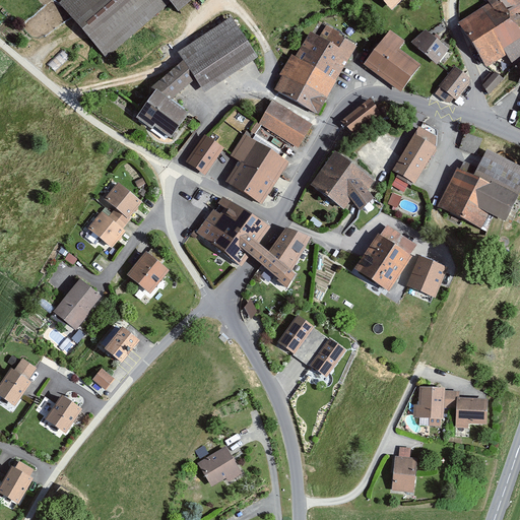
[(57,0),(56,1),(104,57),(168,4),(175,10),(187,0),(57,0)]
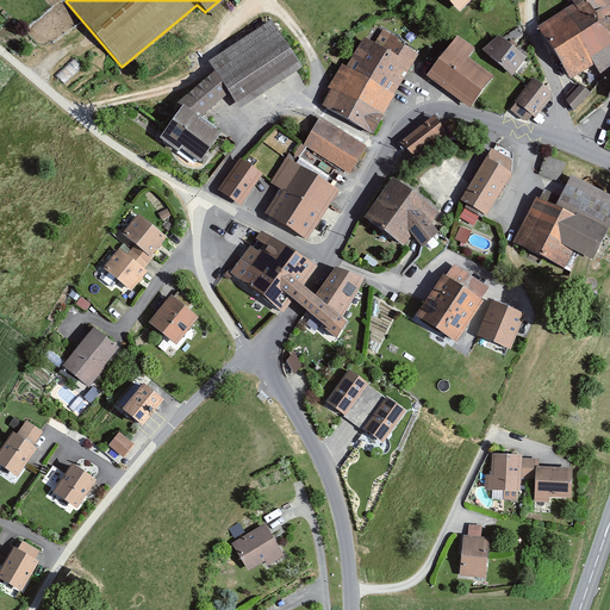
[(443,0),(455,12),(467,0),(443,0)]
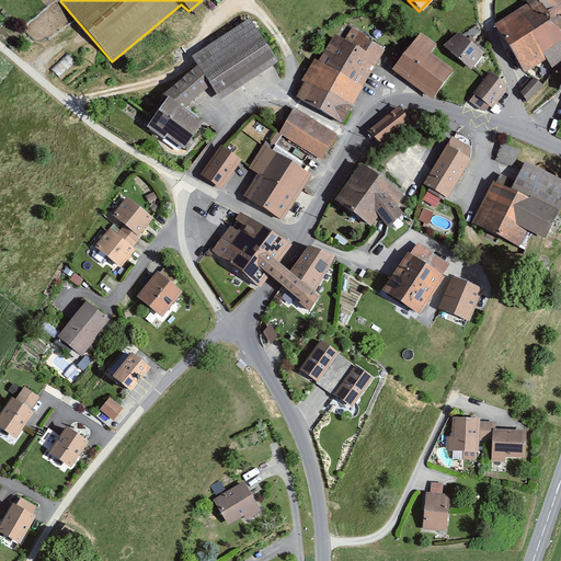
[(524,0),(527,4),(493,25),(521,69),(544,56),(558,78),(560,72),(560,68),(560,39),(556,31),(560,27),(560,4),(559,1),(559,0),(524,0)]
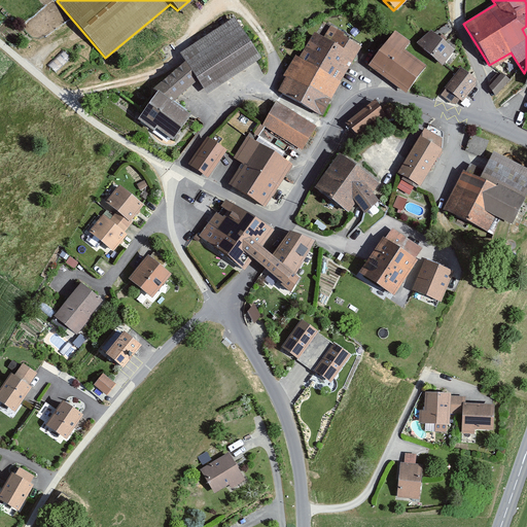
[(230,18),(178,51),(205,92),(256,59),(230,18)]
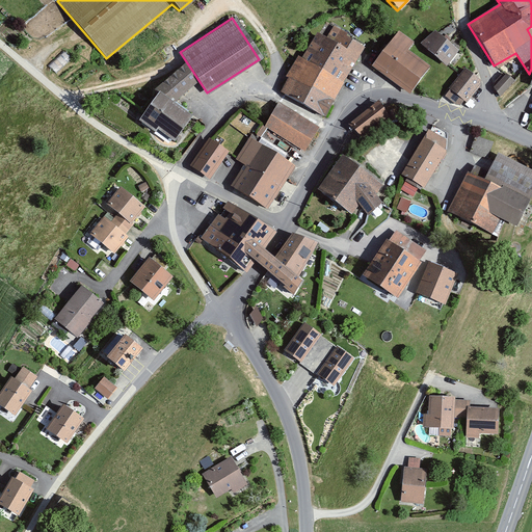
[(311,32),(296,57),(306,62),(327,75),(342,83),(363,46),(330,28),(324,41),(311,32)]
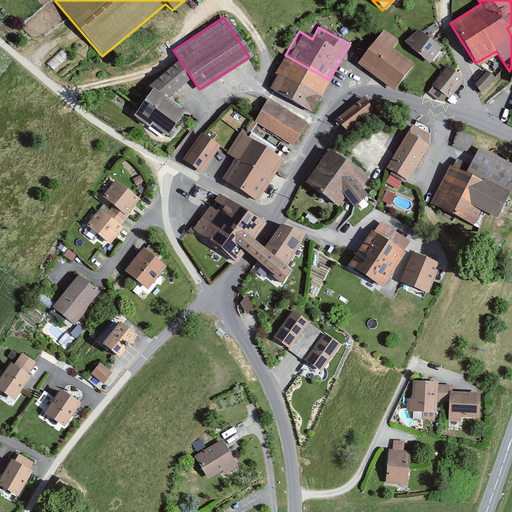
[(415,28),(403,41),(426,62),(438,49),(415,28)]
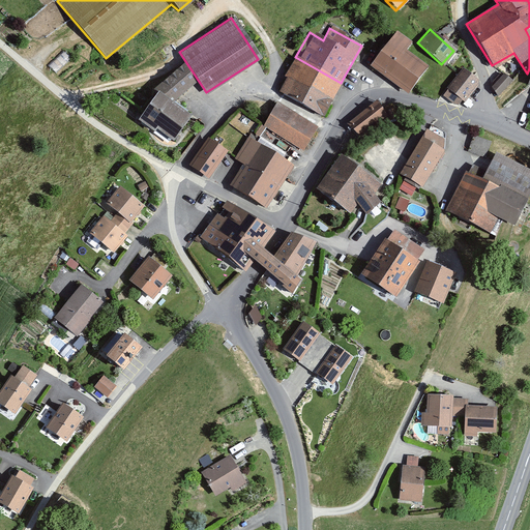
[(411,42),(394,30),(367,65),(405,92),(423,66),(404,52),(411,42)]
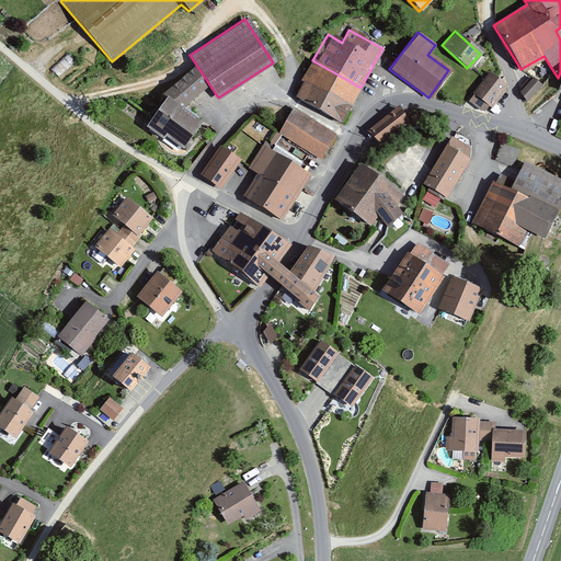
[(322,66),(312,60),(293,96),(340,124),(361,88),(345,79),(322,66)]
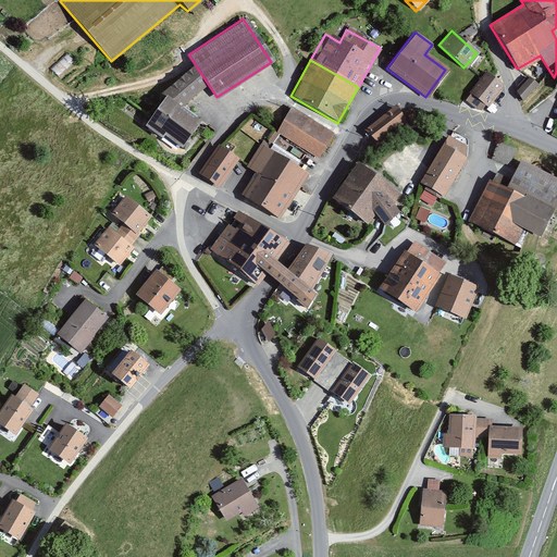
[(203,84),(192,69),(159,95),(161,97),(140,124),(159,137),(161,134),(177,145),(196,120),(176,106),(203,84)]
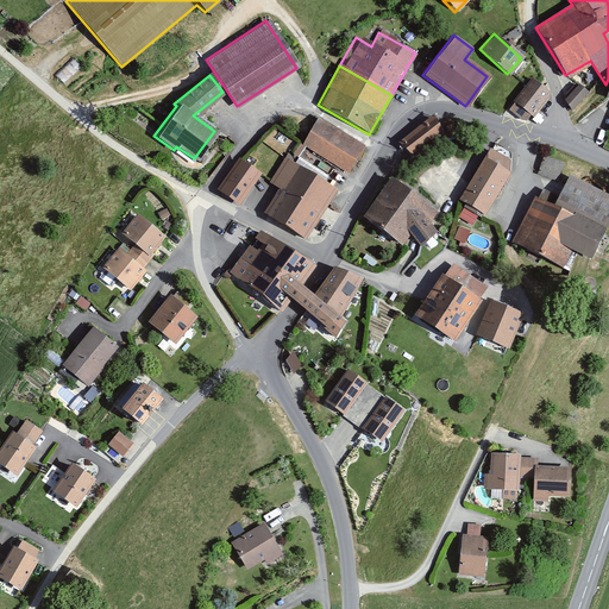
[(528,77),(510,101),(532,117),(548,93),(528,77)]
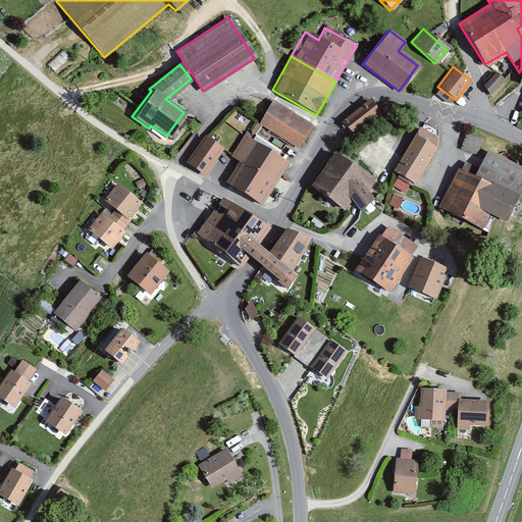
[(493,71),(480,86),(487,93),(501,79),(493,71)]
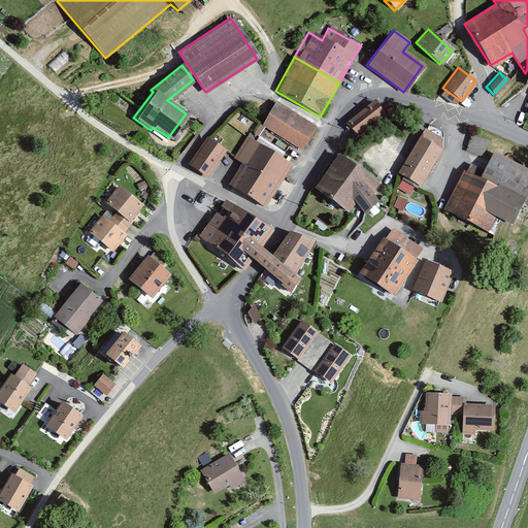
[(274,101),(259,125),(301,150),(316,126),(274,101)]
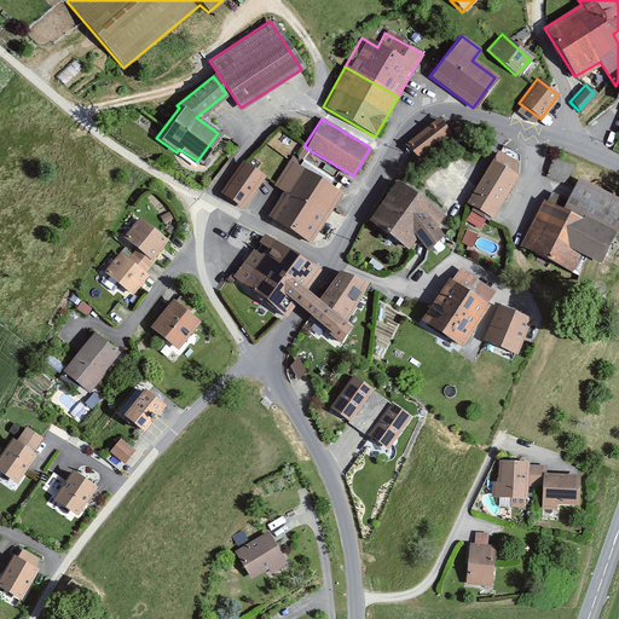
[(438,119),(404,144),(417,160),(450,134),(438,119)]
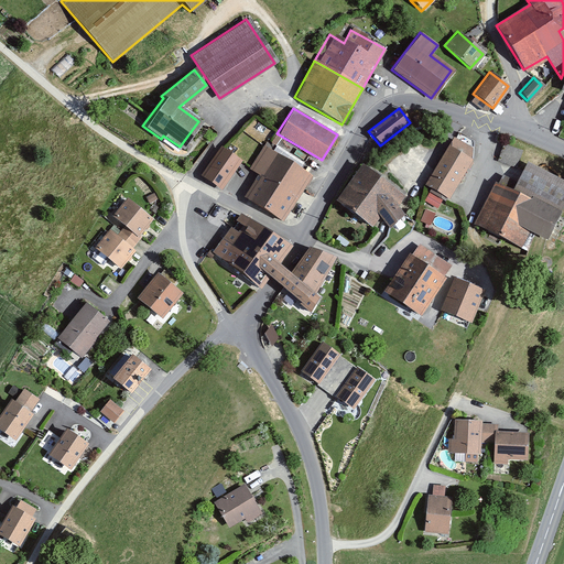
[(451,136),(421,183),(446,199),(469,161),(468,148),(451,136)]
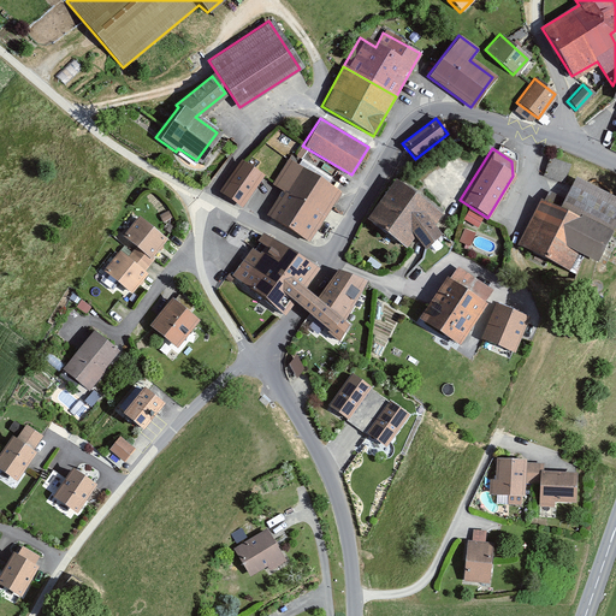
[(569,165),(549,157),(543,175),(563,182),(569,165)]
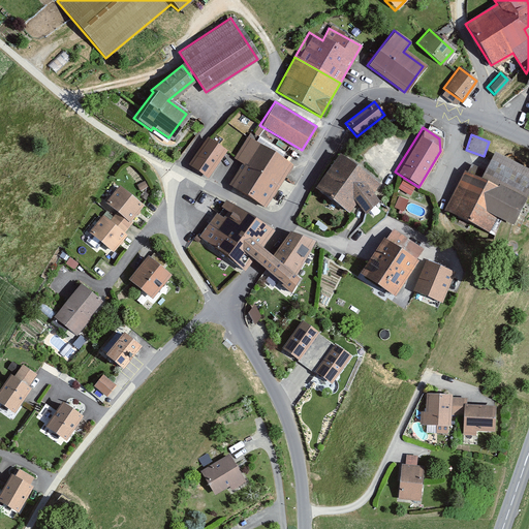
[(206,139),(189,166),(206,177),(222,150),(206,139)]
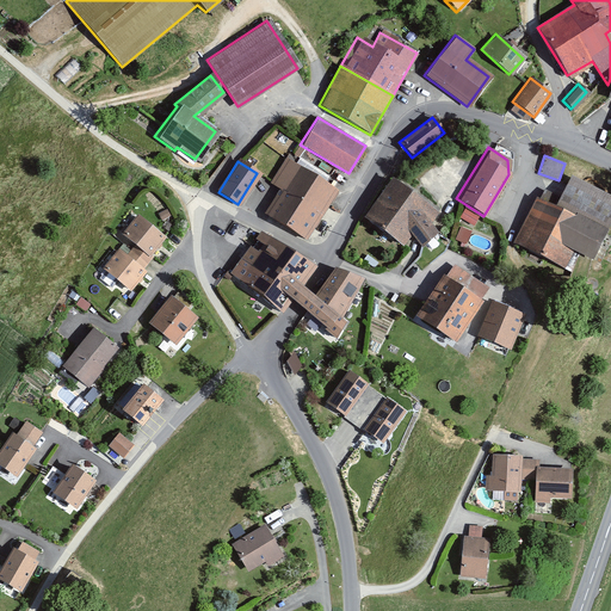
[(295,164),(263,213),(282,226),(295,205),(314,176),(295,164)]
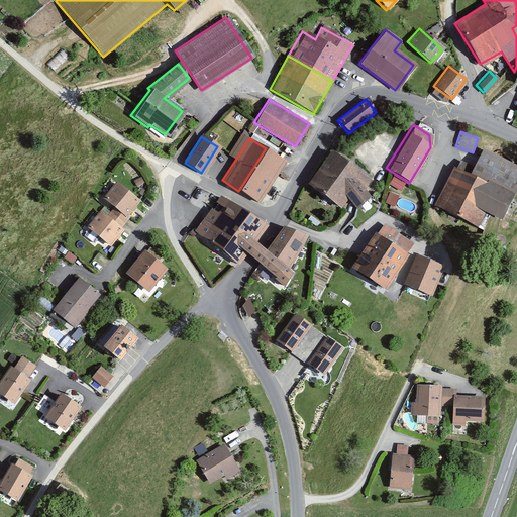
[(329,145),(304,181),(340,206),(351,191),(360,197),(375,178),(329,145)]
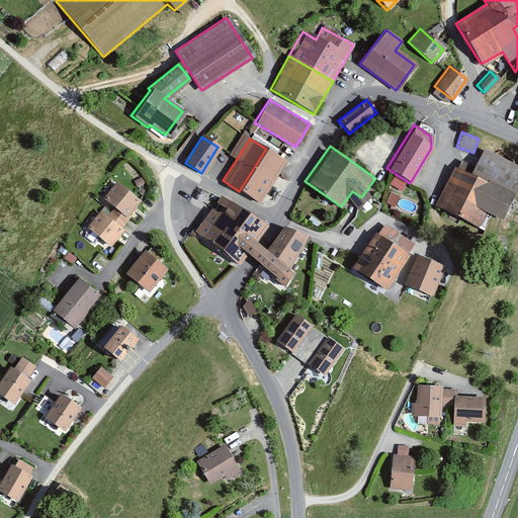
[(284,161),(266,149),(250,174),(239,191),(258,202),(284,161)]
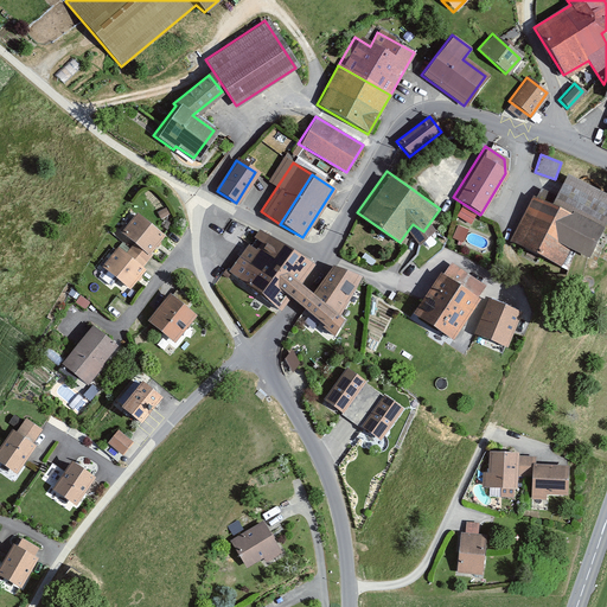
[(606,213),(606,195),(564,174),(550,204),(530,195),(508,240),(558,264),(567,248),(586,257),(606,213)]
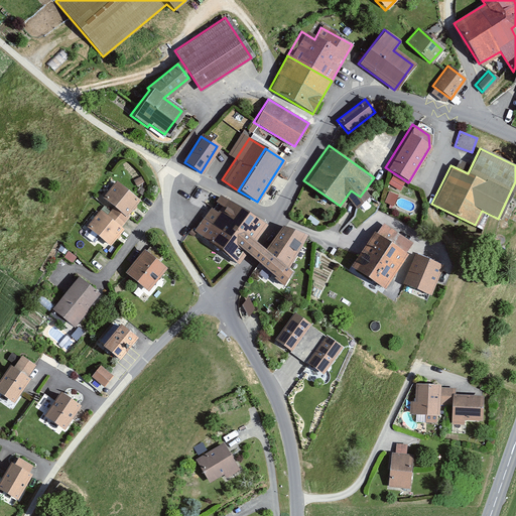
[(98,209),(84,226),(109,247),(123,230),(120,227),(128,217),(126,216),(139,201),(114,179),(99,197),(112,208),(106,216),(98,209)]
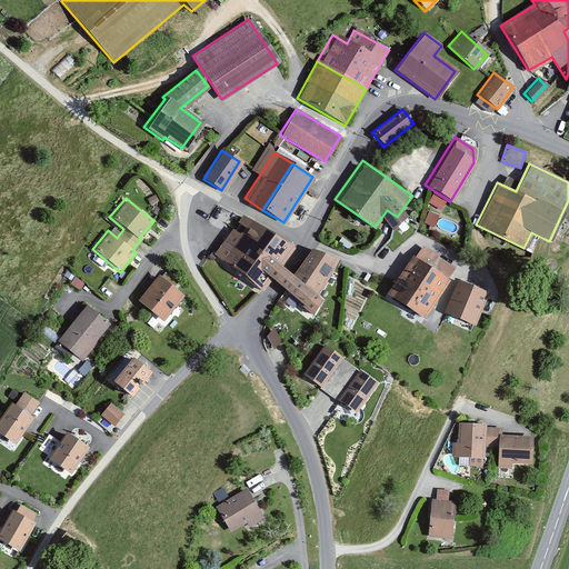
[(430,210),(426,222),(436,227),(441,215),(430,210)]
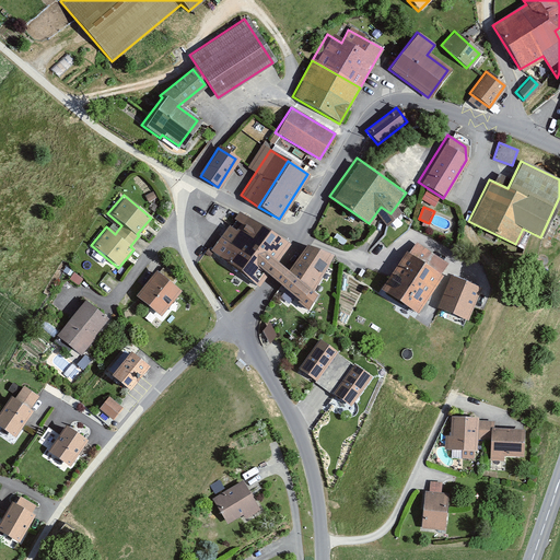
[(236,210),(207,249),(233,269),(263,230),(236,210)]
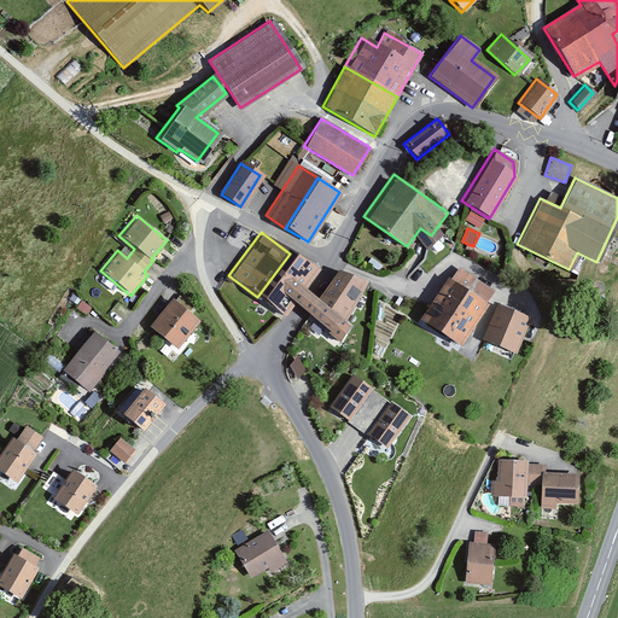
[(257,297),(283,316),(316,272),(290,254),(257,297)]
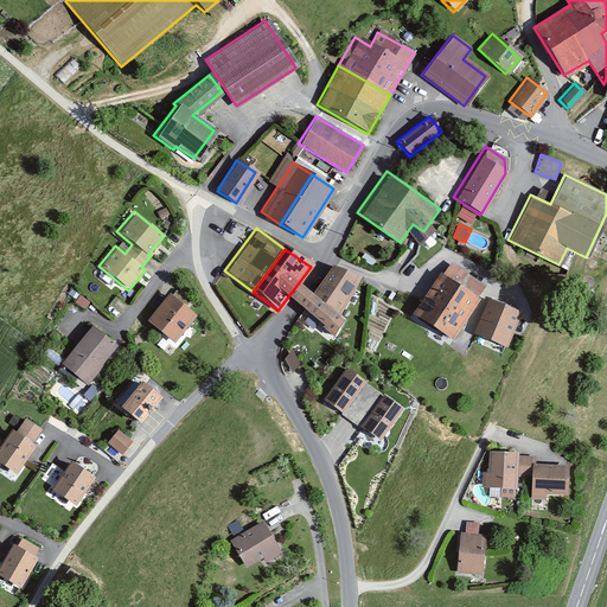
[(448,261),(414,312),(452,337),(486,287),(448,261)]
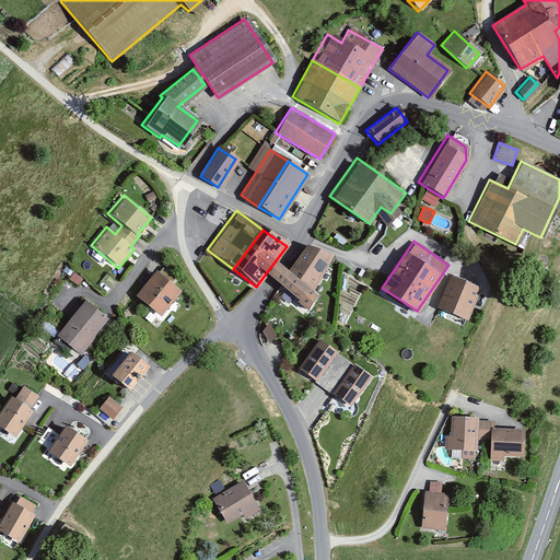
[(335,267),(305,244),(275,284),(299,303),(308,291),(313,294),(335,267)]
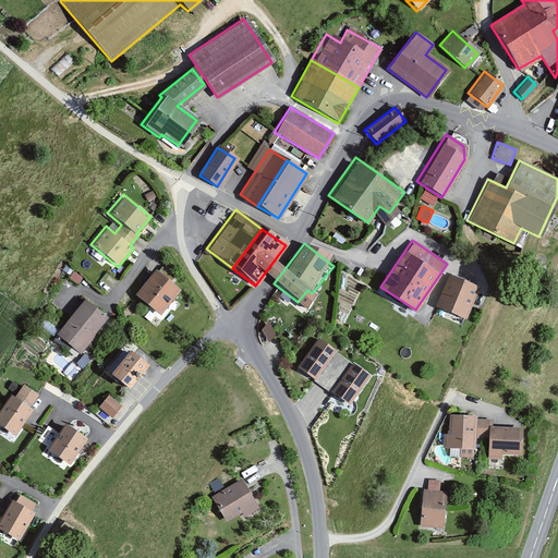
[(153,269),(133,293),(158,315),(179,291),(153,269)]
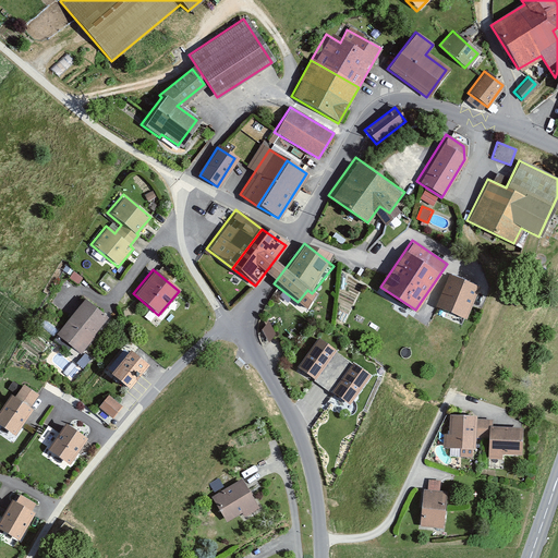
[(476,284),(446,274),(434,306),(464,317),(476,284)]
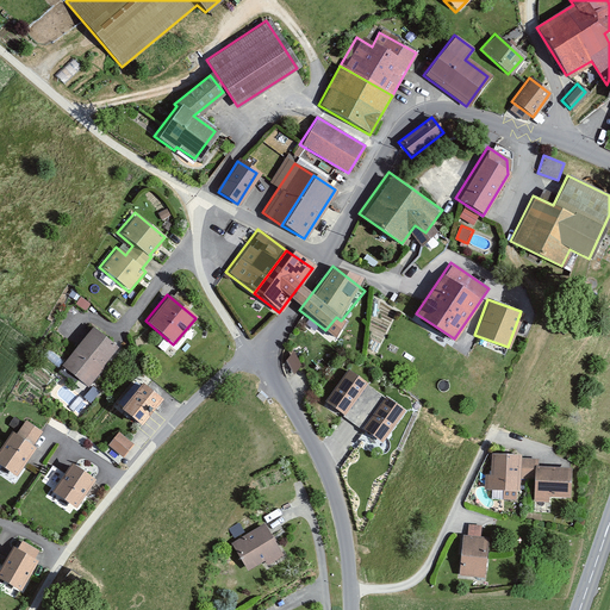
[(89,327),(60,366),(87,386),(117,347),(89,327)]
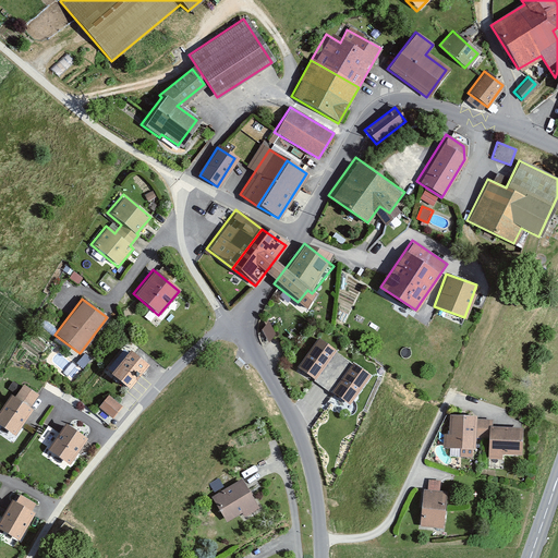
[(268,324),(262,329),(270,339),(277,332),(268,324)]
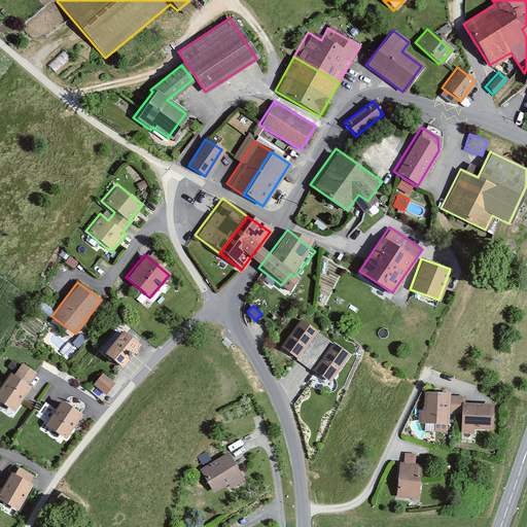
[(316,329),(299,318),(280,345),(296,357),(316,329)]
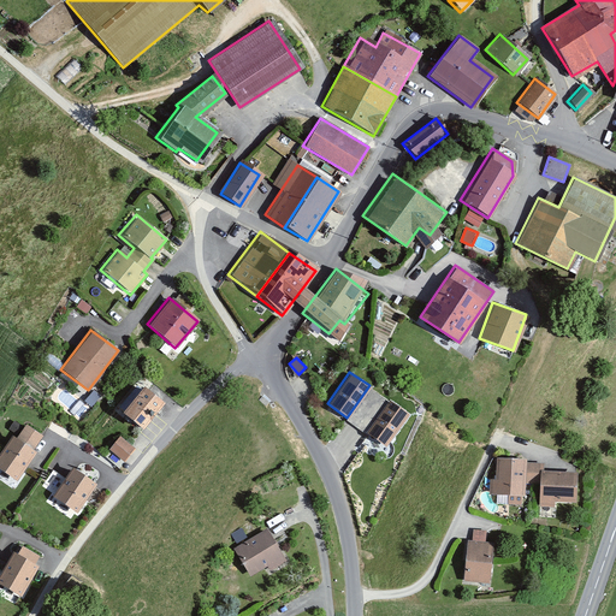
[(140,385),(117,412),(137,430),(160,403),(140,385)]
